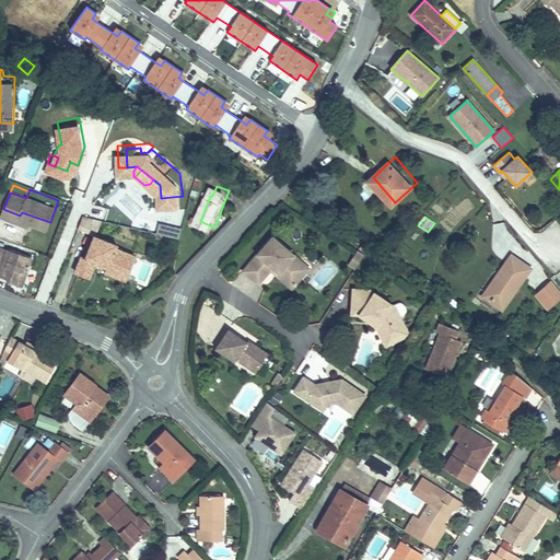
[(81,218),(80,230),(98,232),(100,220),(81,218)]
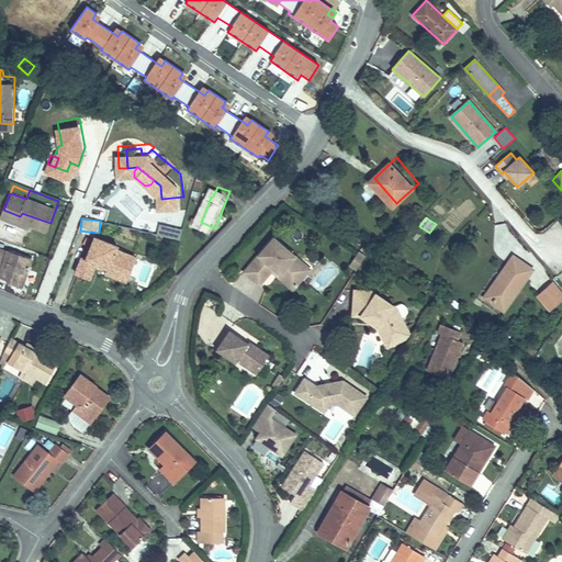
[(124,235),(101,226),(93,247),(90,245),(83,261),(99,266),(104,250),(116,255),(114,260),(125,265),(127,259),(136,262),(143,245),(123,238),(124,235)]
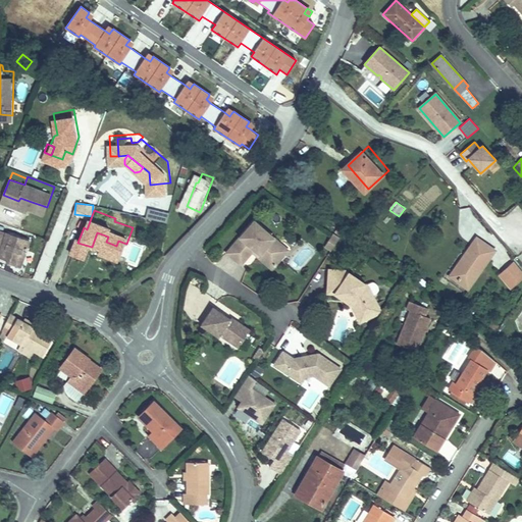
[(259,214),(232,248),(247,260),(259,244),(263,240),(270,245),(266,250),(279,261),(291,248),(276,236),(280,231),(259,214)]
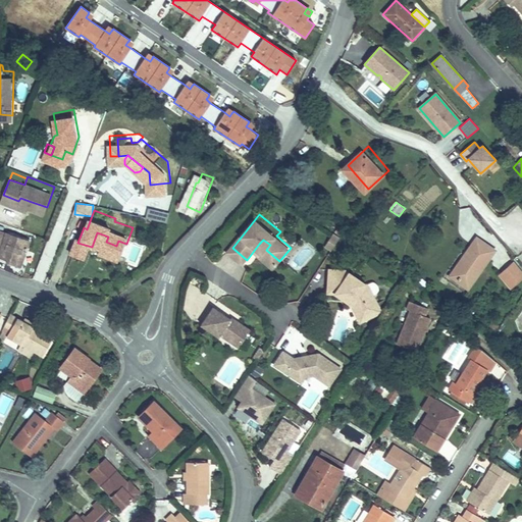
[(331,244),(334,246),(337,248),(347,233),(341,229),(331,244)]
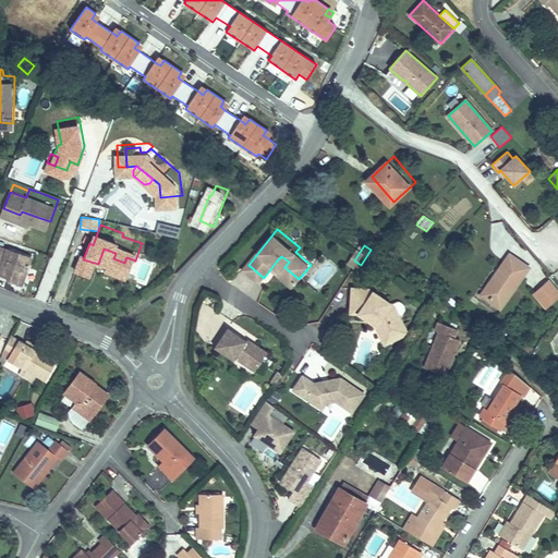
[(48,255),(8,246),(3,263),(19,266),(15,276),(41,281),(48,255)]
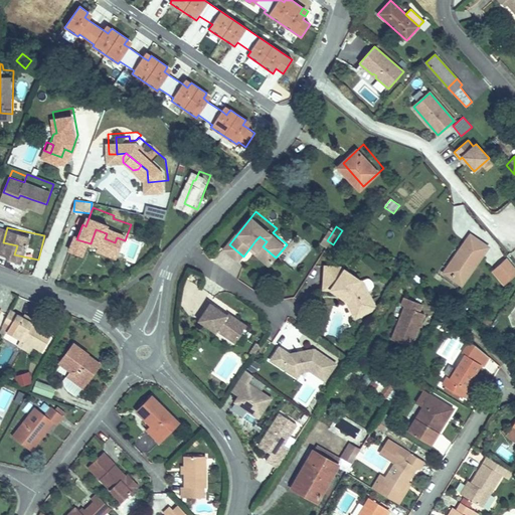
[(291,238),(277,228),(273,232),(287,244),(291,238)]
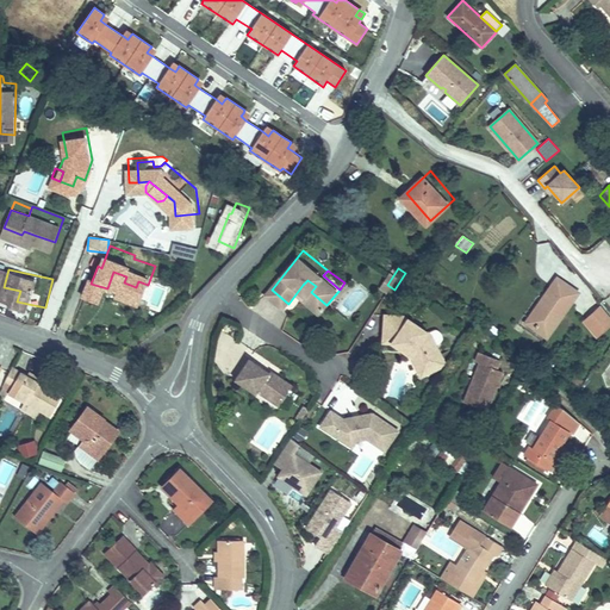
[(316,286),(307,280),(303,285),(311,292),(316,286)]
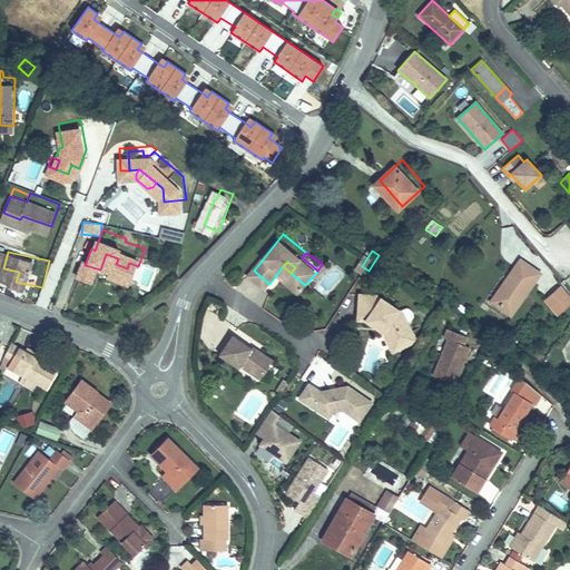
[(503,307),(518,318),(546,278),(527,265),(511,287),(516,290),(503,307)]
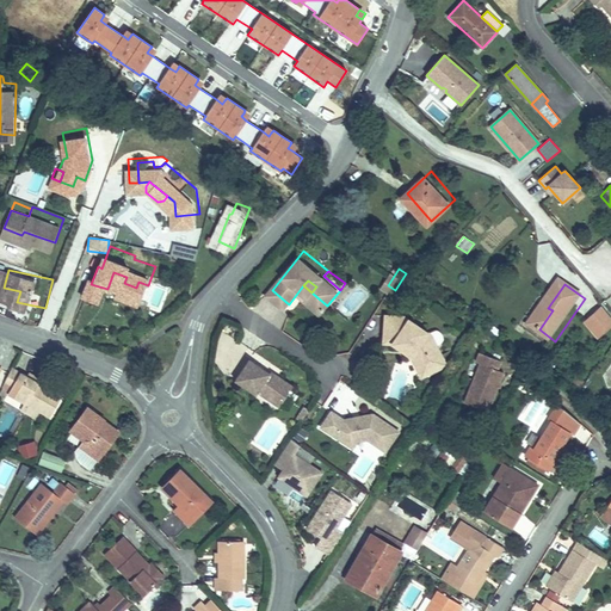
[(535,326),(539,329),(553,310),(548,308),(535,326)]
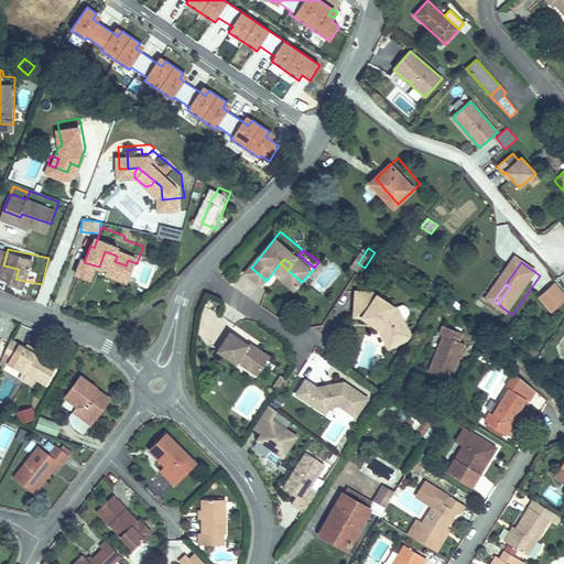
[(380,289),(362,286),(360,308),(372,308),(388,320),(396,337),(403,333),(407,340),(414,338),(418,333),(405,306),(380,289)]
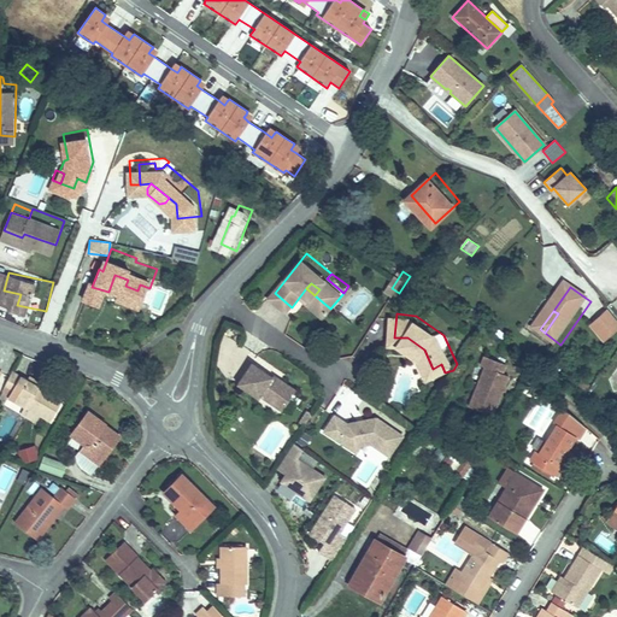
[(616,342),(616,333),(607,322),(598,330),(612,347),(616,342)]
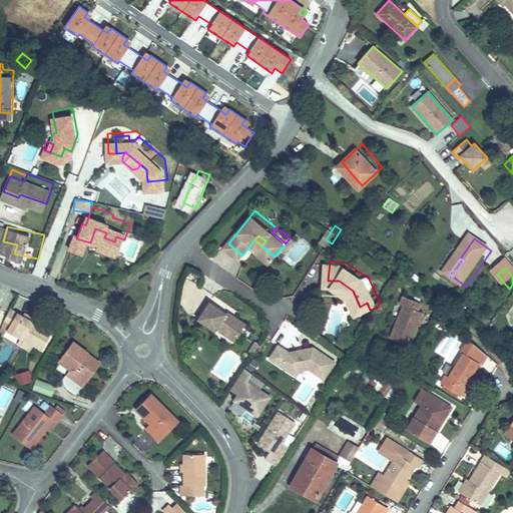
[(328,281),(328,284),(336,285),(352,295),(359,313),(370,310),(367,303),(360,307),(353,291),(339,281),(328,281)]
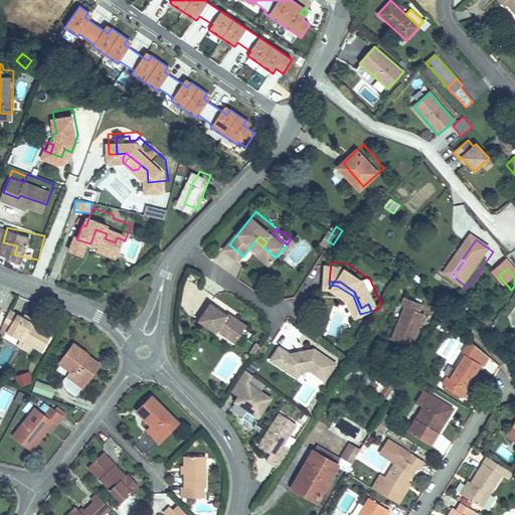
[(208,294),(196,312),(213,324),(215,322),(232,335),(245,317),(233,309),(232,311),(225,306),(208,294)]
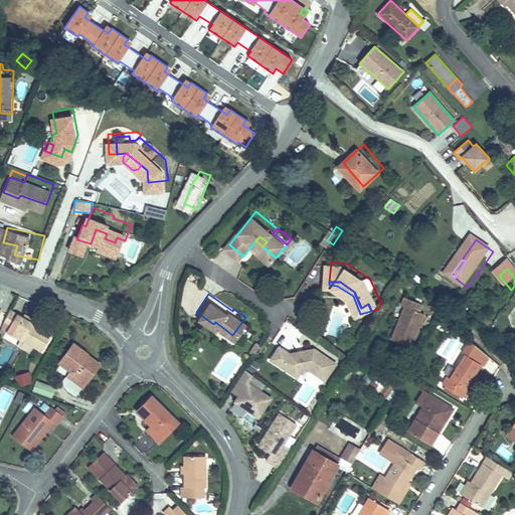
[(397,337),(413,345),(432,303),(408,294),(405,302),(410,304),(397,337)]
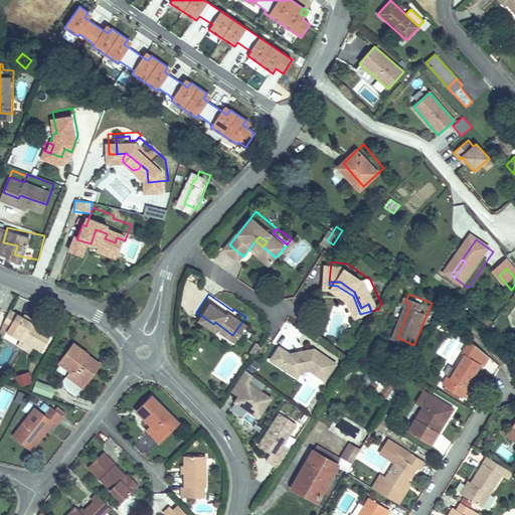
[(14,306),(5,302),(0,313),(0,320),(6,323),(5,325),(10,327),(17,331),(31,338),(40,343),(49,325),(32,316),(19,309),(20,309),(14,306)]
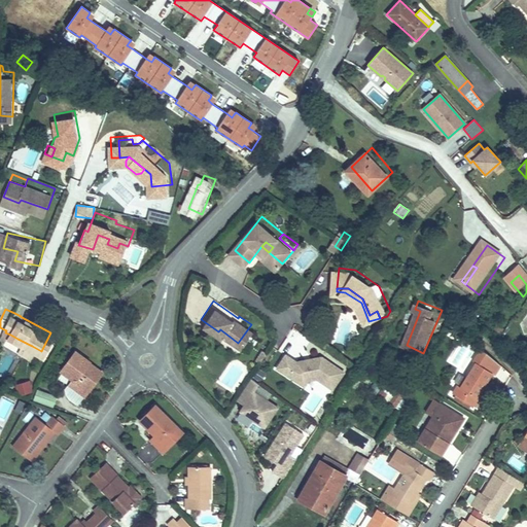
[(35,321),(22,313),(21,316),(20,316),(33,323),(35,321)]
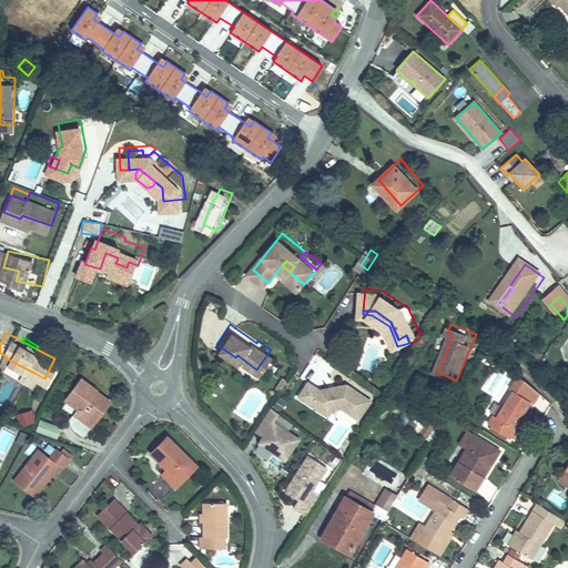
[(34,373),(19,365),(17,371),(32,379),(34,373)]
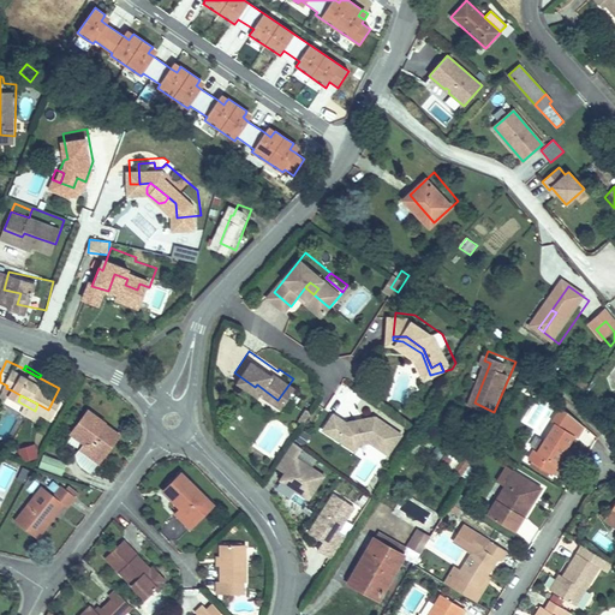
[(87,399),(69,423),(82,433),(73,443),(81,458),(90,465),(102,448),(120,424),(105,413),(108,410),(90,395),(87,399)]
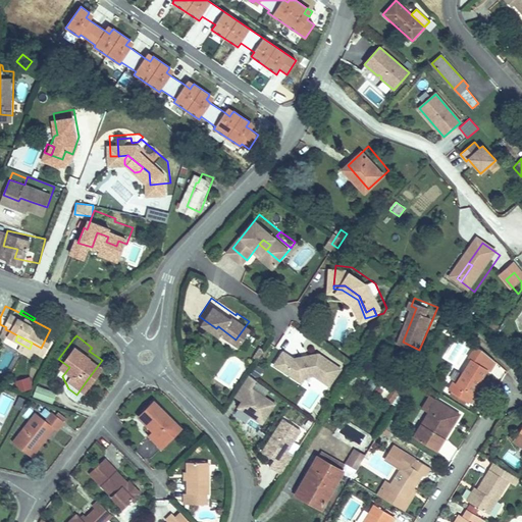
[(262,342),(258,340),(251,349),(255,352),(262,342)]
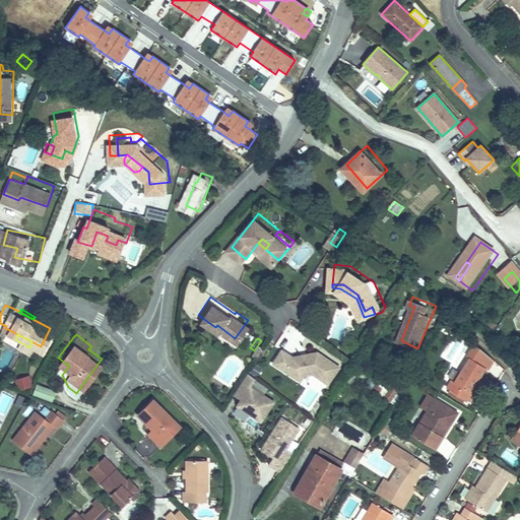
[(282,350),(273,364),(299,381),(304,373),(313,371),(329,383),(339,368),(317,352),(306,354),(306,356),(301,358),(300,355),(291,358),(282,350)]
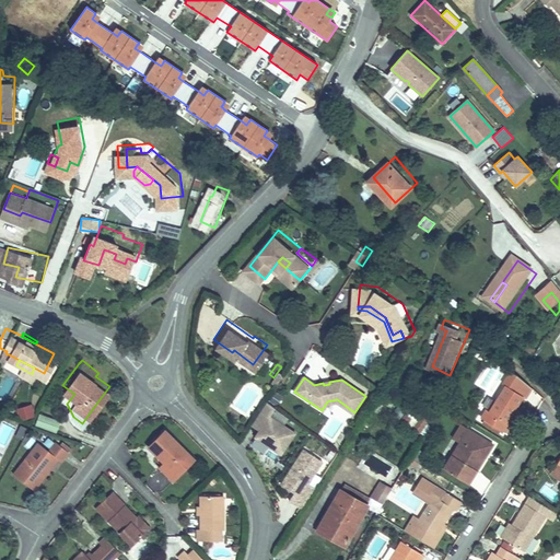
[(0,393),(8,397),(15,383),(7,378),(0,393)]
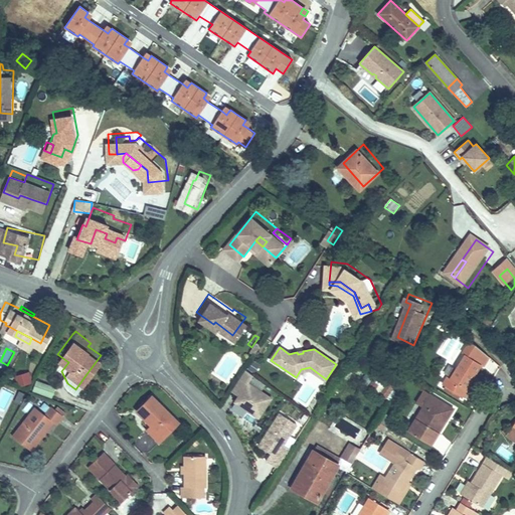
[(471,352),(470,355),(486,365),(488,362),(471,352)]
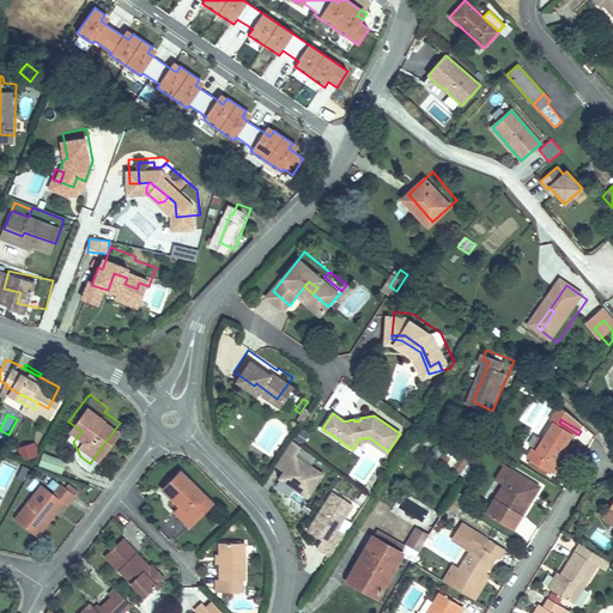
[(565,465),(562,462),(578,435),(559,423),(542,450),(539,448),(532,459),(558,475),(565,465)]
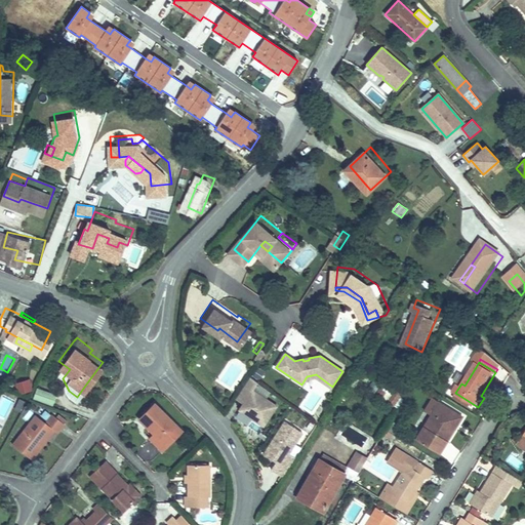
[(253,376),(259,380),(265,372),(258,368),(253,376)]
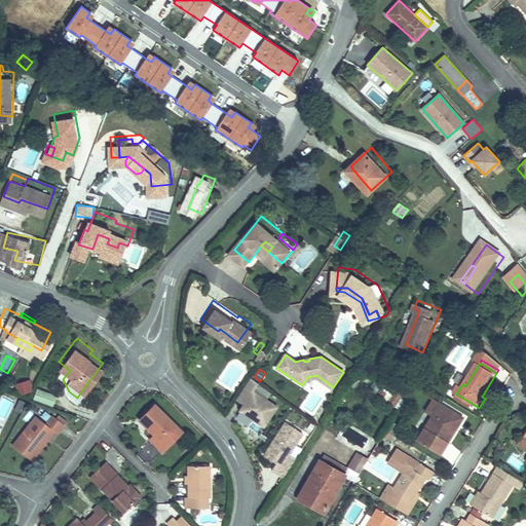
[(254,391),(259,384),(251,378),(241,391),(249,397),(243,405),(239,411),(264,427),(277,407),(254,391)]
